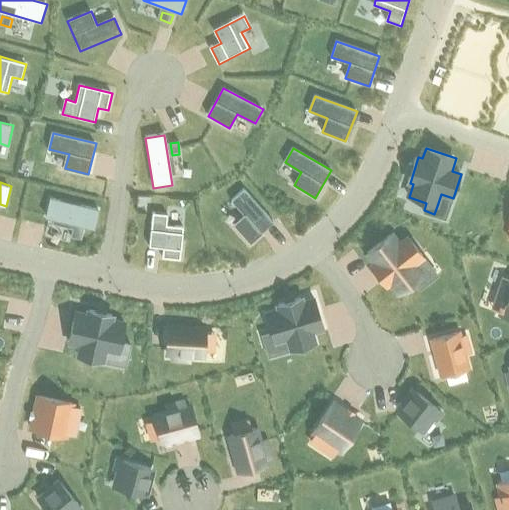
[(244,190),(233,201),(246,214),(234,225),(251,244),(274,223),(244,190)]
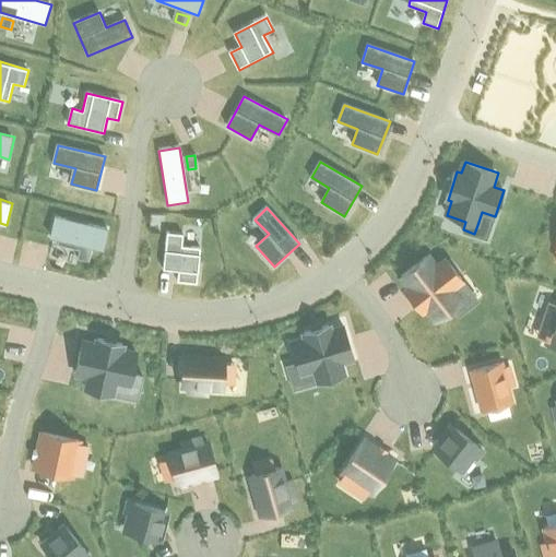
[(55,215),(49,237),(104,250),(109,228),(55,215)]
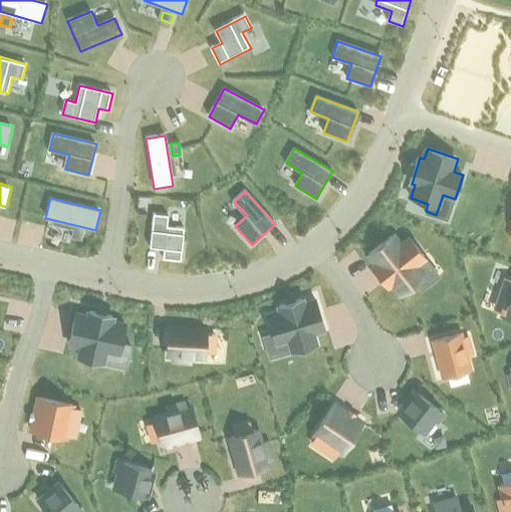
[(153,213),(150,248),(164,249),(163,259),(182,261),(185,228),(167,226),(168,214),(153,213)]
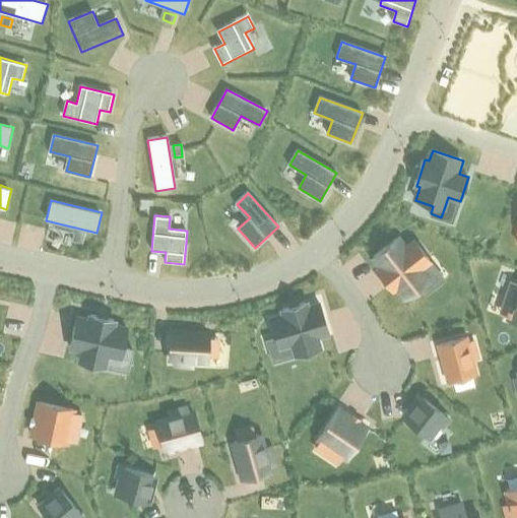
[(73,232),(71,240),(83,243),(85,235),(73,232)]
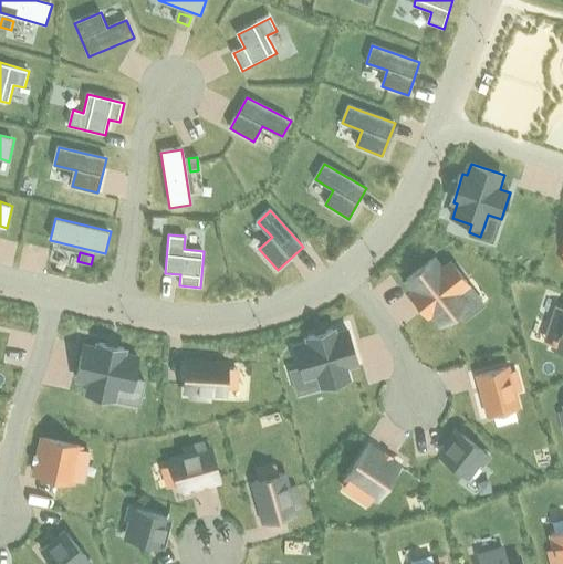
[(435,258),(406,280),(413,290),(409,293),(428,317),(434,312),(442,324),(459,311),(465,319),(473,312),(468,304),(459,293),(470,284),(454,262),(444,269),(435,258)]
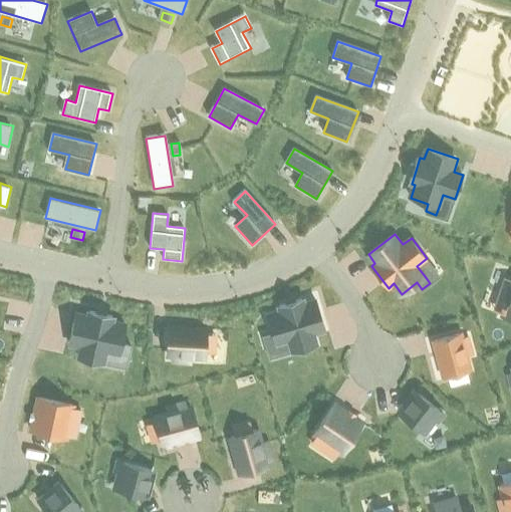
[(510,278),(503,276),(500,286),(510,290),(510,293),(502,315),(510,318),(510,278)]
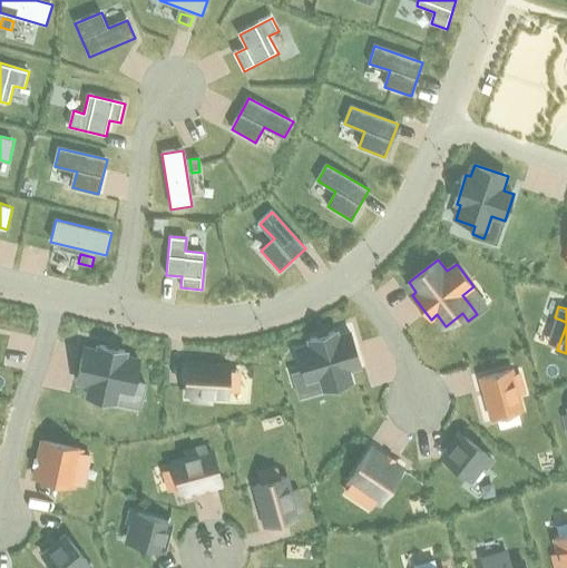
[(302,369),(292,371),(296,385),(306,382),(322,378),(325,390),(351,383),(348,372),(361,369),(350,331),(338,334),(336,331),(311,338),(312,342),(296,346),(302,369)]
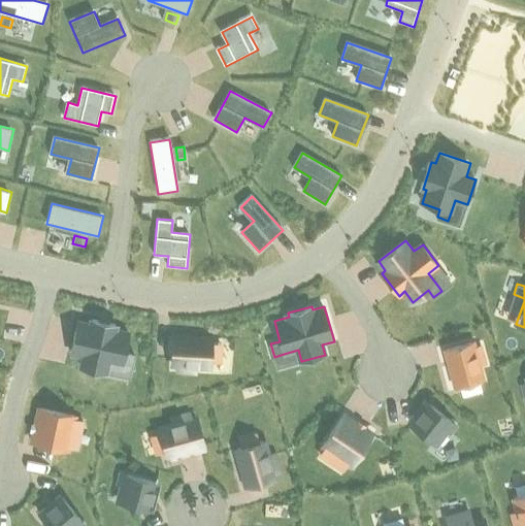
[(78,323),(71,354),(85,357),(83,368),(106,373),(109,362),(125,366),(133,368),(136,357),(127,355),(132,334),(117,331),(118,326),(93,320),(92,325),(78,323)]
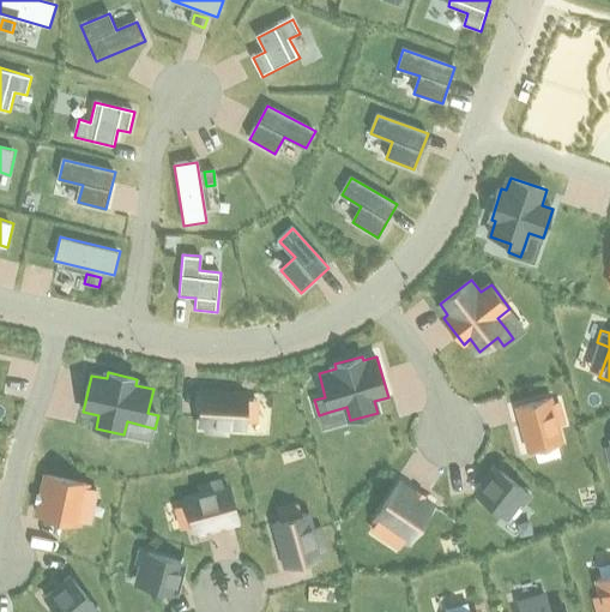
[(247,393),(204,391),(203,432),(246,433),(247,393)]
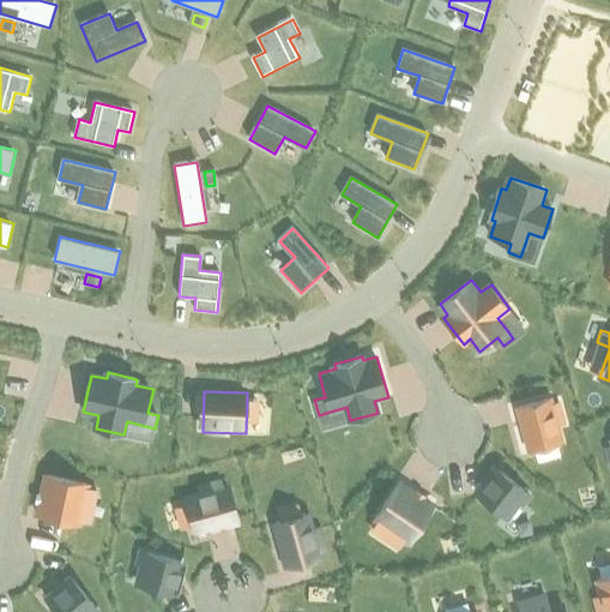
[(549,399),(519,406),(531,450),(561,443),(557,426),(565,425),(559,402),(551,405),(549,399)]
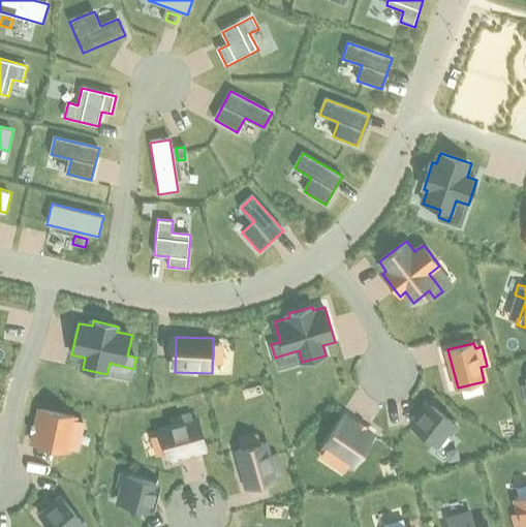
[(427,401),(409,422),(438,445),(449,432),(452,435),(459,426),(456,424),(427,401)]
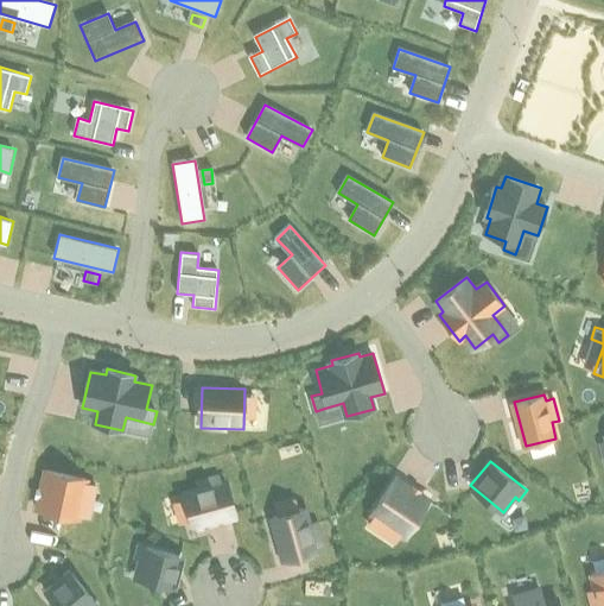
[(48,469),(39,510),(78,519),(84,493),(96,496),(97,486),(87,484),(88,479),(48,469)]
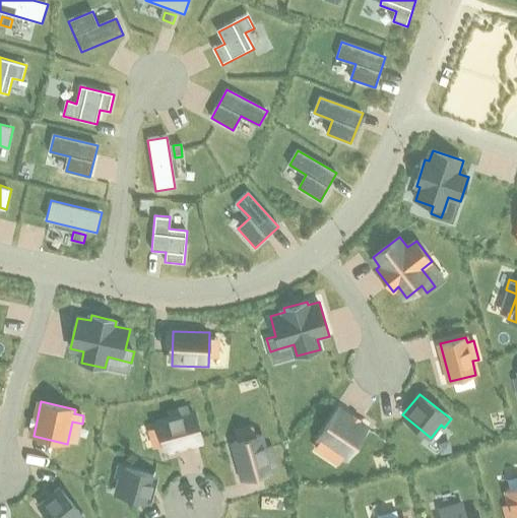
[(336,407),(316,439),(321,442),(317,447),(323,452),(327,446),(346,459),(367,428),(336,407)]
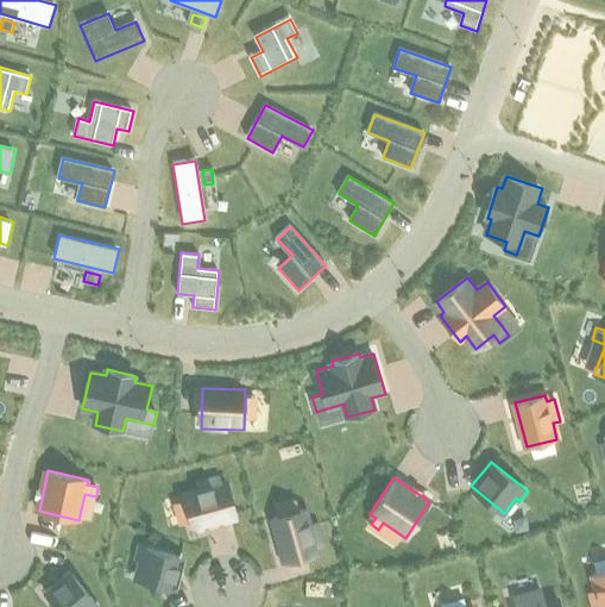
[(186,500),(178,502),(184,523),(191,521),(193,527),(239,514),(231,482),(184,495),(186,500)]
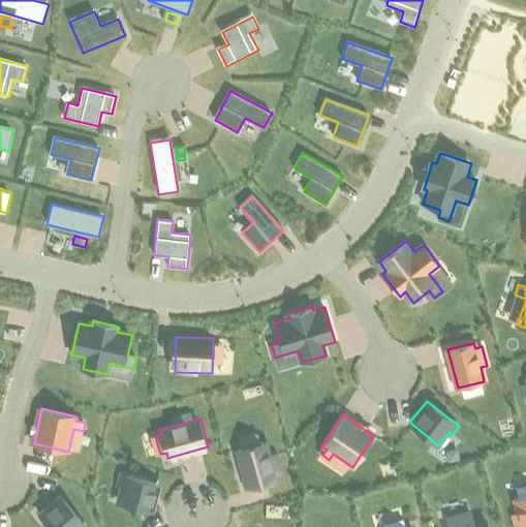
[(269,441),(239,450),(249,487),(279,478),(278,475),(283,473),(278,454),(273,455),(269,441)]
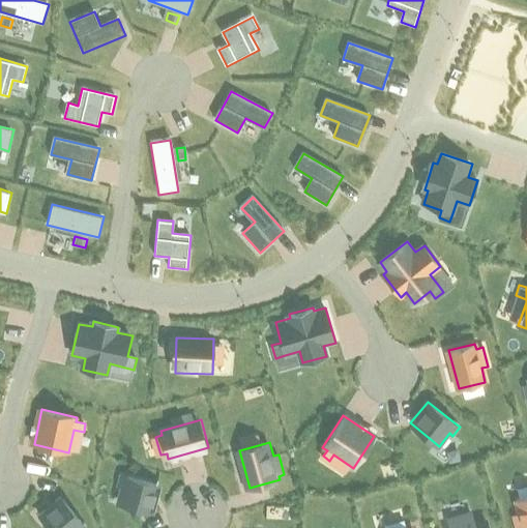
[(125,474),(121,488),(126,489),(121,504),(150,512),(158,484),(129,475),(125,474)]
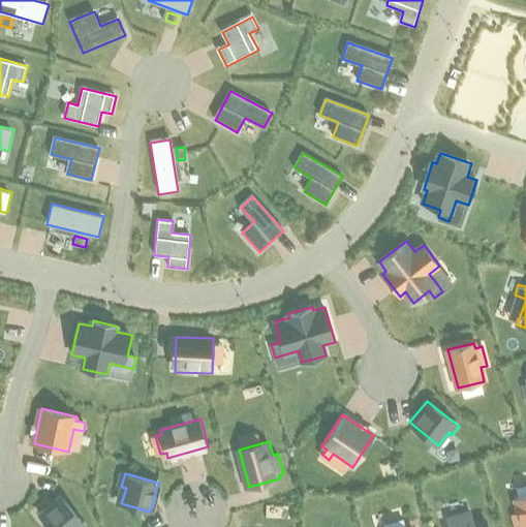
[(65,498),(42,518),(50,526),(86,526),(88,525),(85,522),(65,498)]
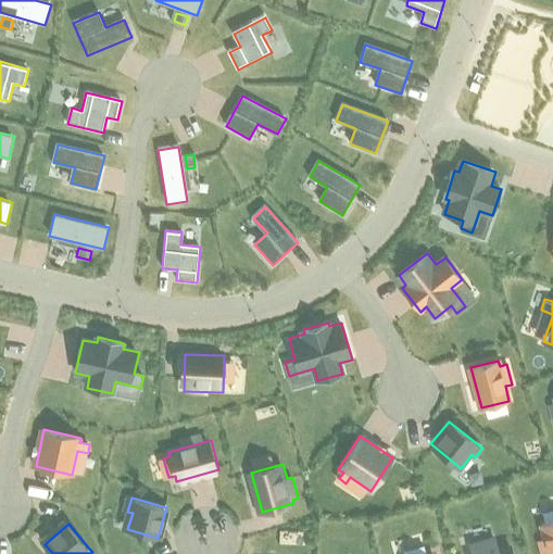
[(552,524),(538,529),(544,553),(552,553),(552,524)]
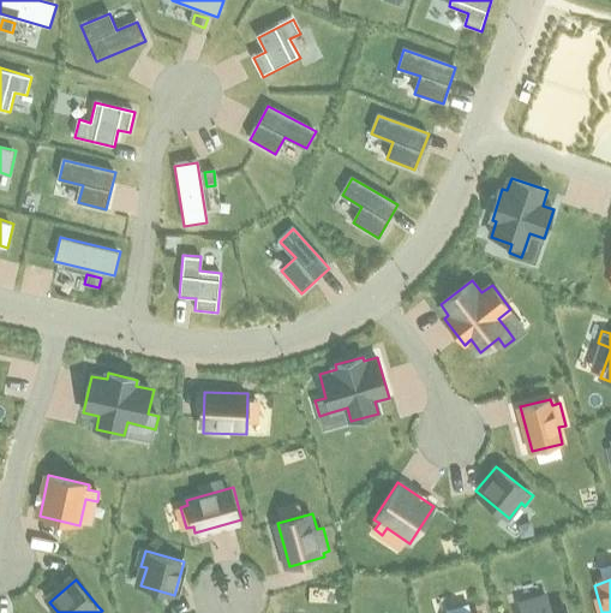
[(541,608),(527,612),(567,612),(564,602),(549,606),(546,595),(539,597),(541,608)]
